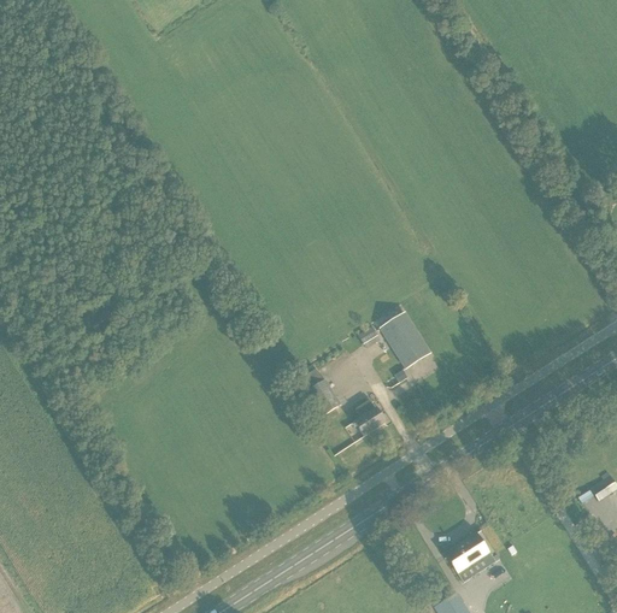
[(405,310),(378,326),(405,367),(432,351),(405,310)]
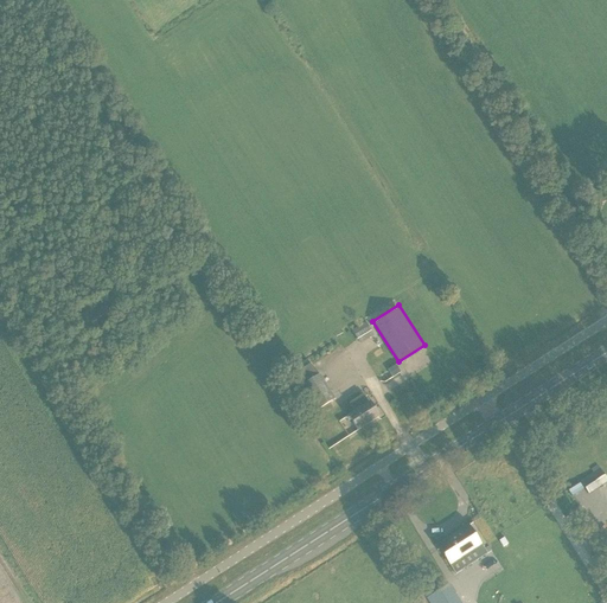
[(355,332),(360,341),(375,332),(369,324),(355,332)]
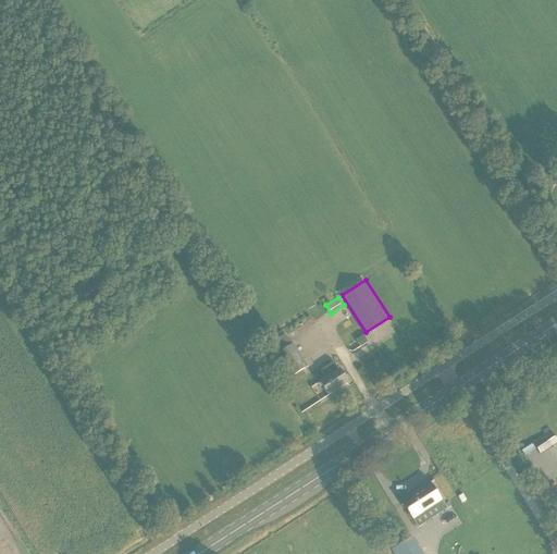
[(308,364),(294,341),(292,342),(285,331),(274,339),(281,349),(279,351),(293,373),(308,364)]
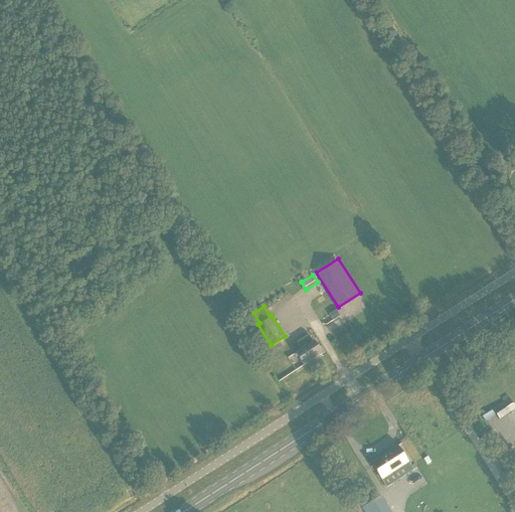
[(297,339),(301,346),(296,349),(304,362),(322,351),(314,338),(312,339),(308,332),(297,339)]
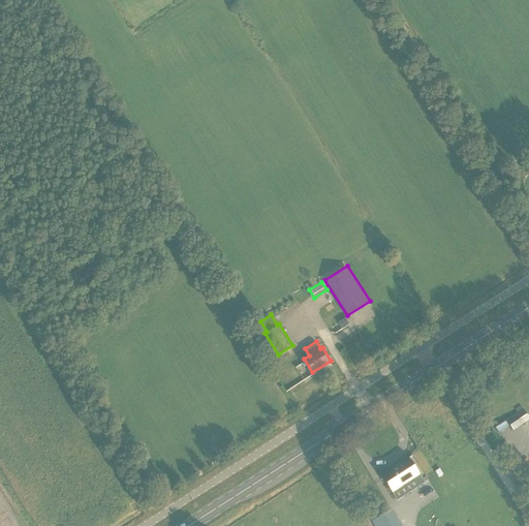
[(521,435),(528,430),(528,427),(519,411),(509,418),(521,435)]
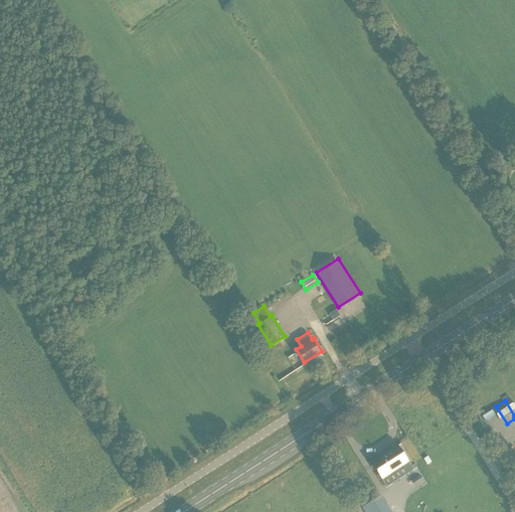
[(408,461),(397,443),(371,460),(382,478),(408,461)]
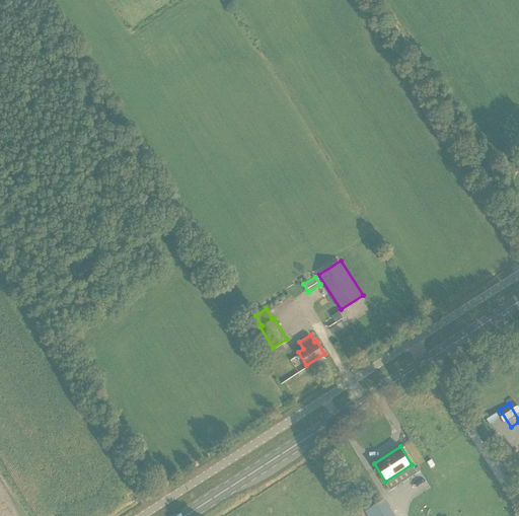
[(365,511),(368,515),(394,515),(383,499),(365,511)]
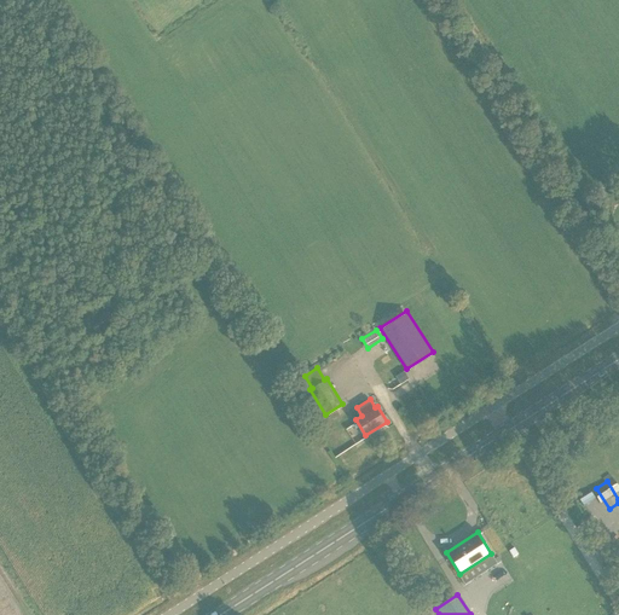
All buildings are outlined.
